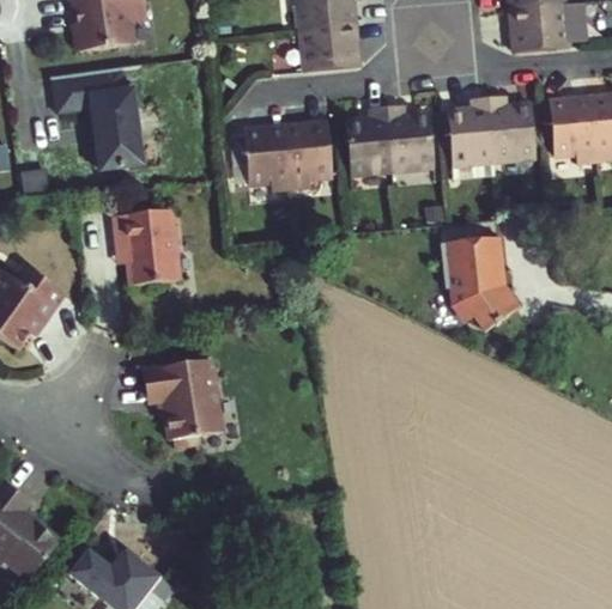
[(65,0),(66,4),(71,2),(74,26),(70,26),(74,54),(131,46),(127,20),(144,18),(141,0),(65,0)]
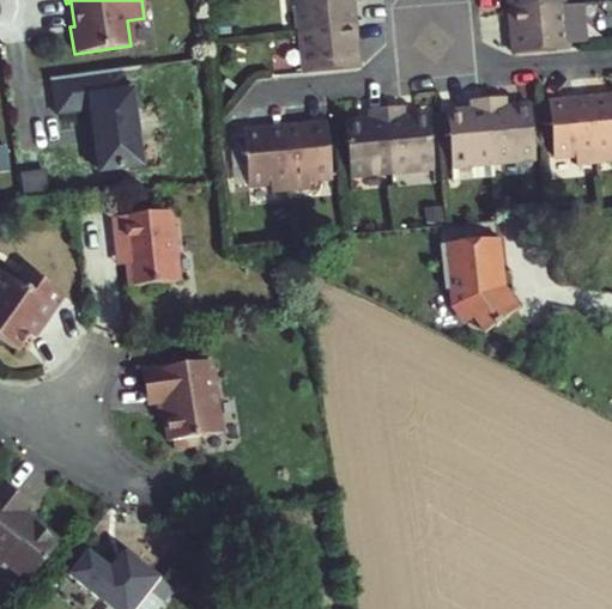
[(291,0),(295,26),(347,22),(346,0),(291,0)]
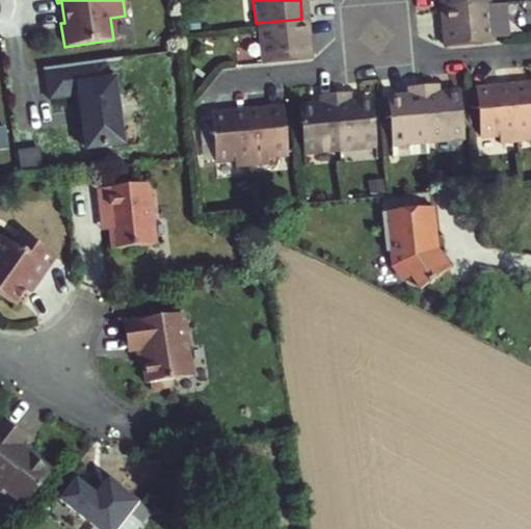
[(486,3),(442,7),(446,47),(490,43),(489,37),(500,35),(506,28),(504,2),(486,3)]
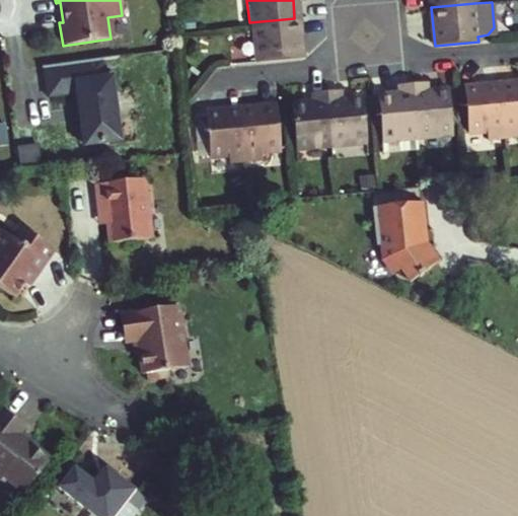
[(249,22),(253,60),(298,57),(294,18),(249,22)]
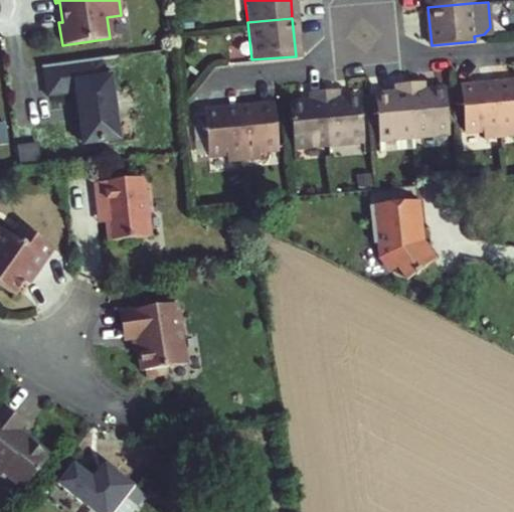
[(94,59),(40,68),(45,98),(70,94),(72,103),(75,103),(77,118),(74,118),(78,143),(88,141),(88,145),(113,141),(109,118),(113,117),(109,93),(106,94),(102,74),(96,75),(94,59)]
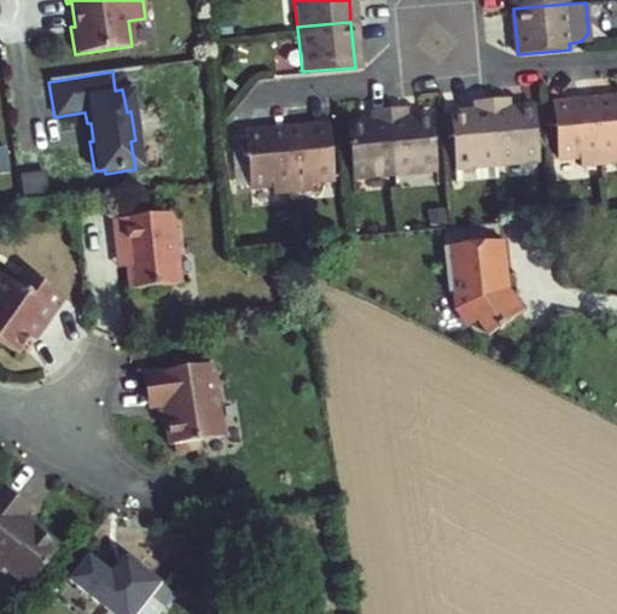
[(616,91),(594,93),(601,162),(616,161),(616,91)]
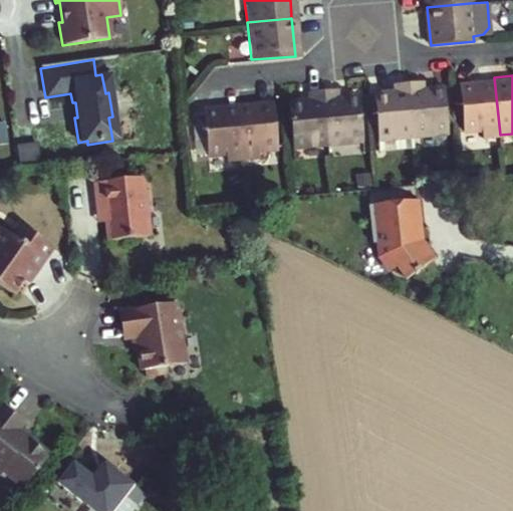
[(500,135),(494,77),(461,79),(466,133),(486,136),(500,135)]
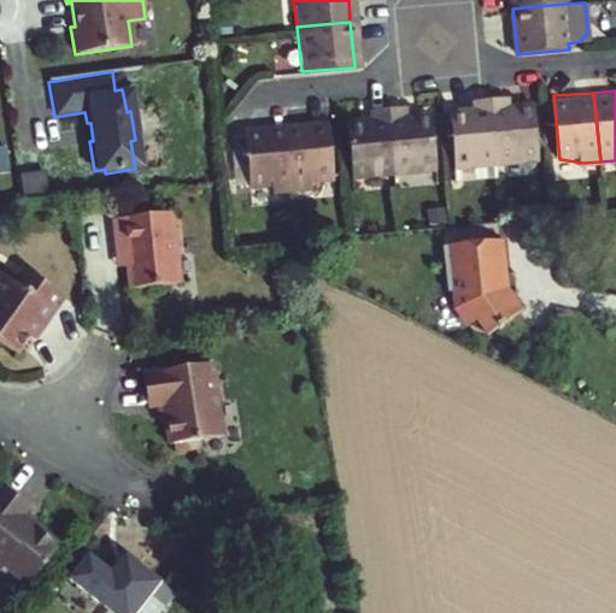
[(491,99),(497,154),(538,151),(534,106),(511,108),(510,98),(491,99)]
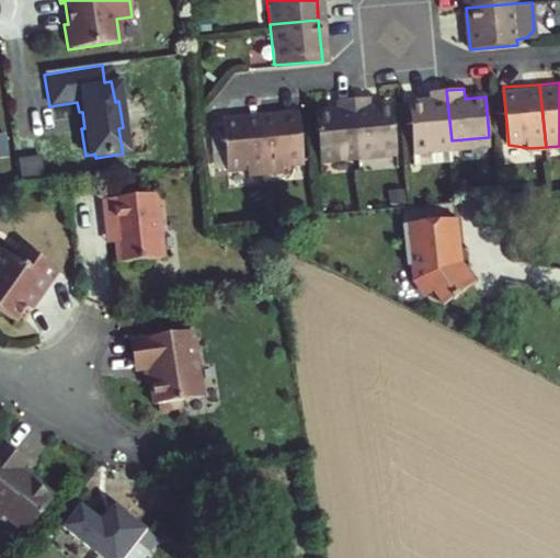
[(432,101),(411,104),(414,144),(452,140),(446,90),(431,91),(432,101)]
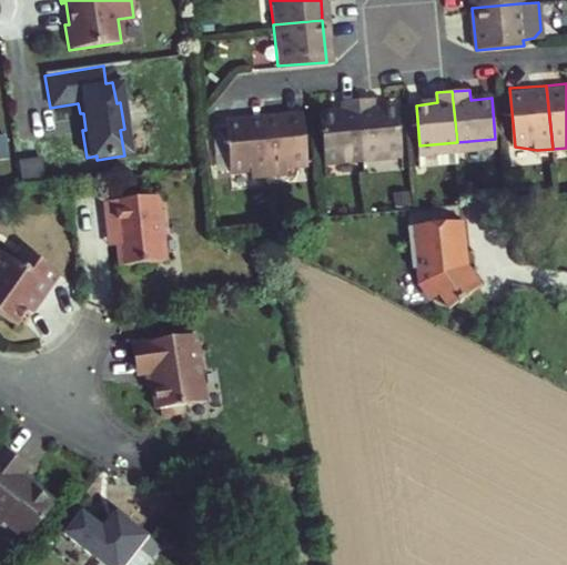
[(376,98),(358,99),(363,151),(402,148),(398,106),(377,108),(376,98)]
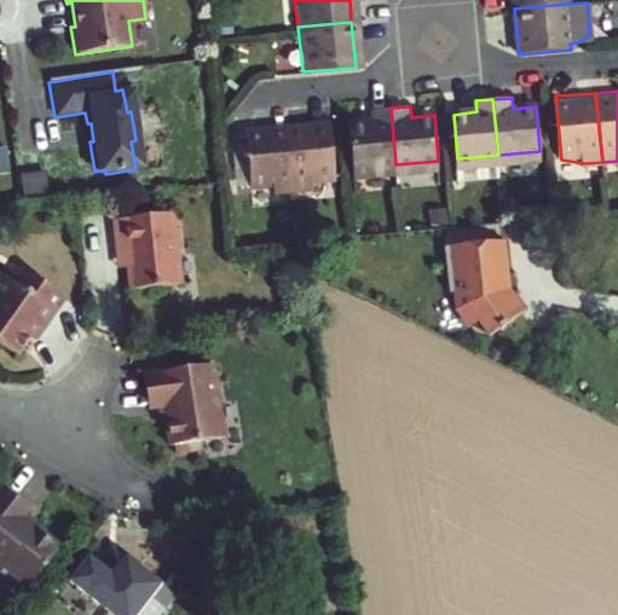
[(396,164),(391,108),(371,110),(373,121),(350,123),(354,168),(396,164)]
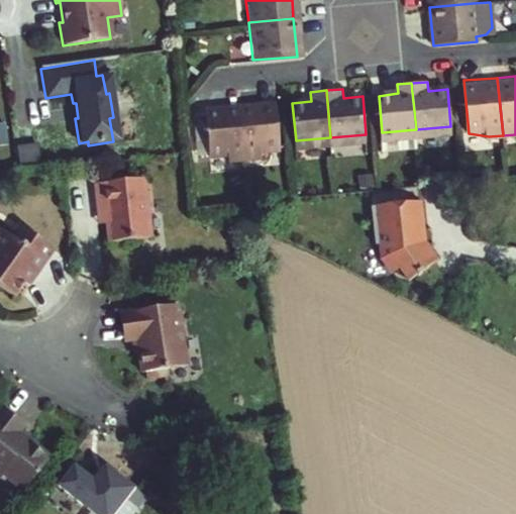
[(275,103),(241,106),(245,153),(259,152),(258,143),(279,141),(275,103)]
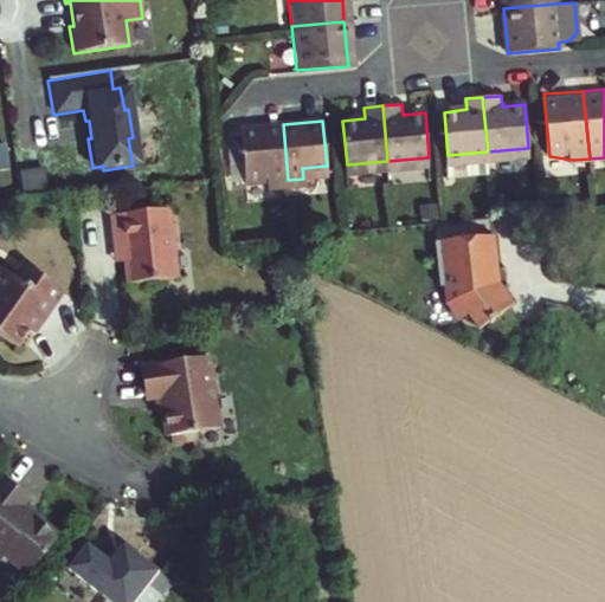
[(268,181),(288,180),(283,124),(242,128),(246,173),(268,170),(268,181)]
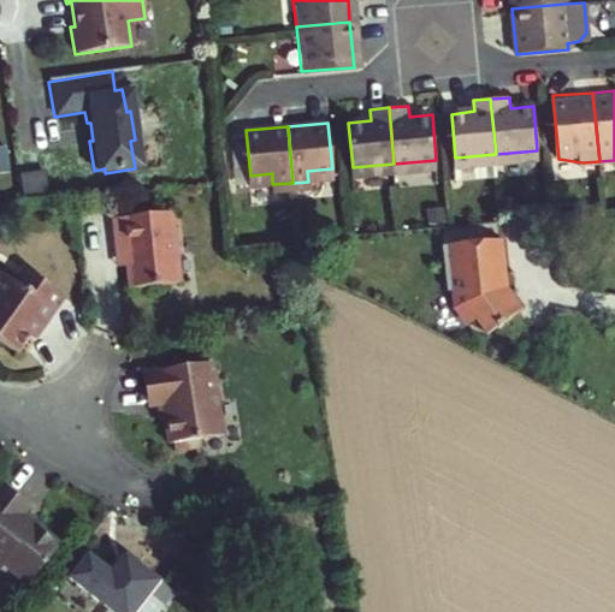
[(496,154),(455,158),(456,173),(497,170),(496,154)]
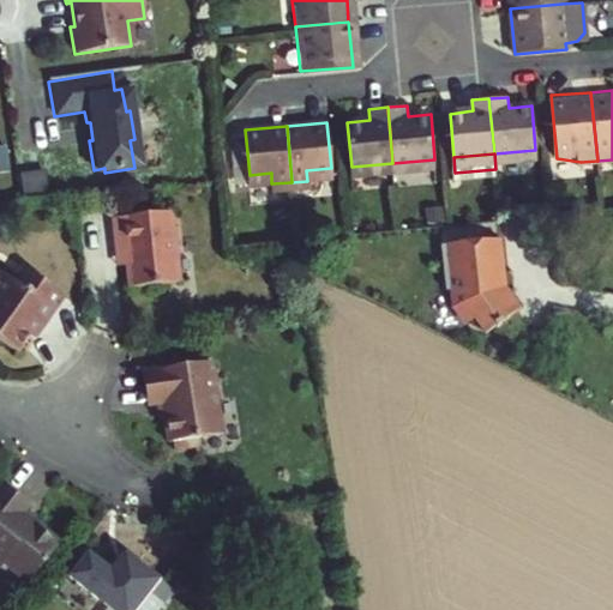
[(22,173),(25,198),(43,195),(40,170),(22,173)]
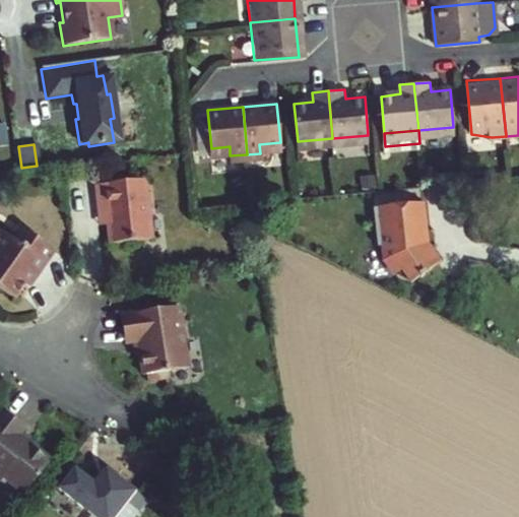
[(104,211),(105,224),(107,243),(147,239),(140,179),(91,185),(94,211),(104,211)]
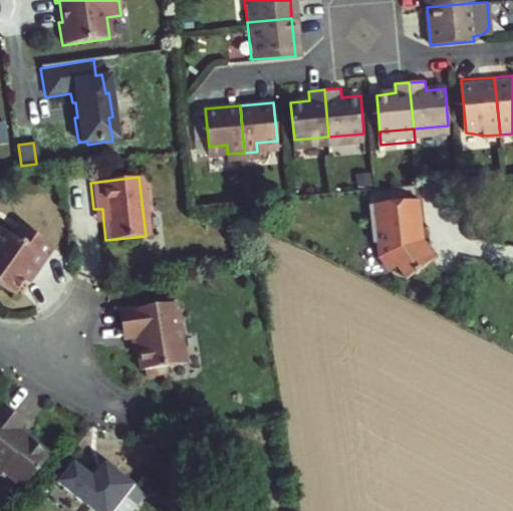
[(418,228),(415,199),(369,204),(372,236),(377,240),(378,255),(390,271),(405,278),(413,273),(418,270),(417,269),(432,258),(419,240),(416,240),(415,228),(418,228)]
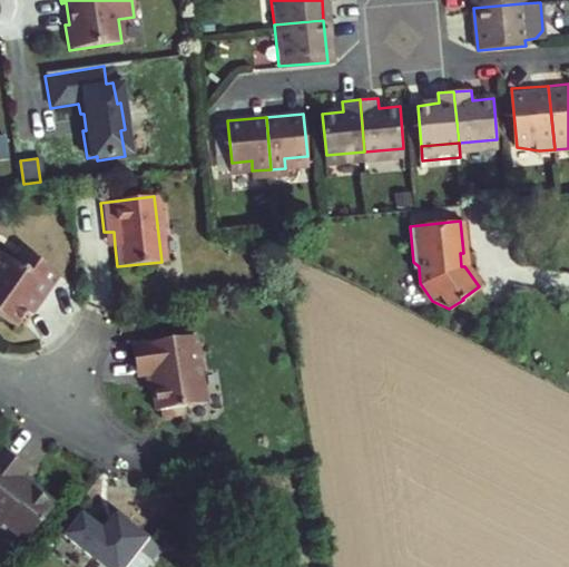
[(105,246),(115,246),(114,232),(104,232),(105,246)]
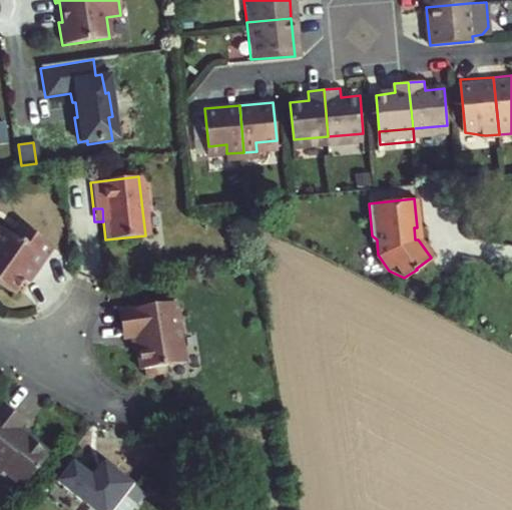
[(5,229),(0,226),(0,284),(7,289),(18,272),(25,262),(32,267),(47,243),(12,219),(5,229)]
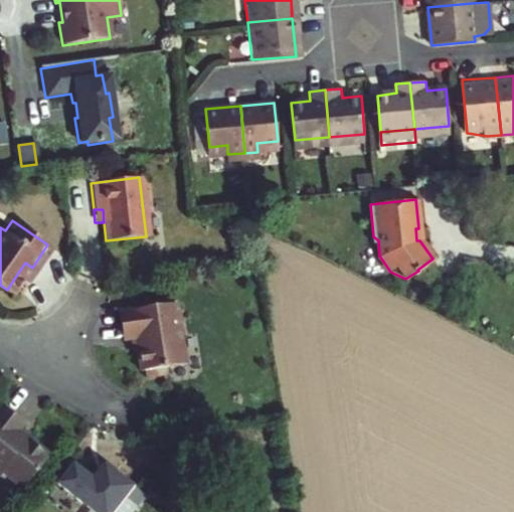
[(25,263),(18,273),(26,277),(32,268),(25,263)]
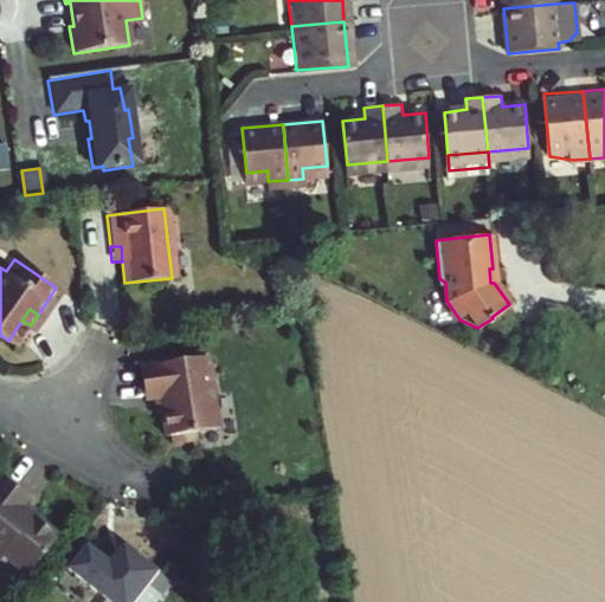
[(206,353),(145,363),(149,394),(158,393),(165,435),(171,434),(195,429),(218,426),(206,353)]
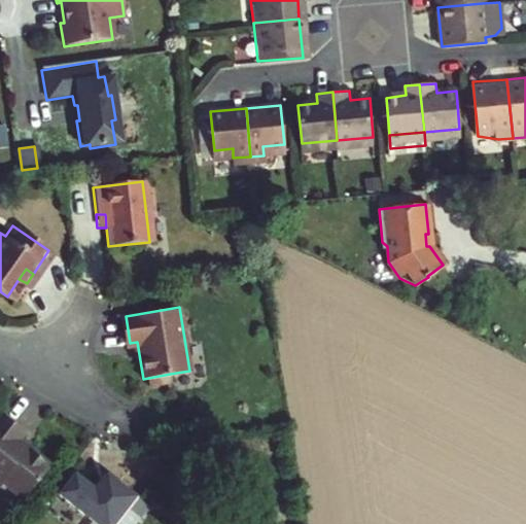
[(170,374),(148,378),(149,384),(171,381),(170,374)]
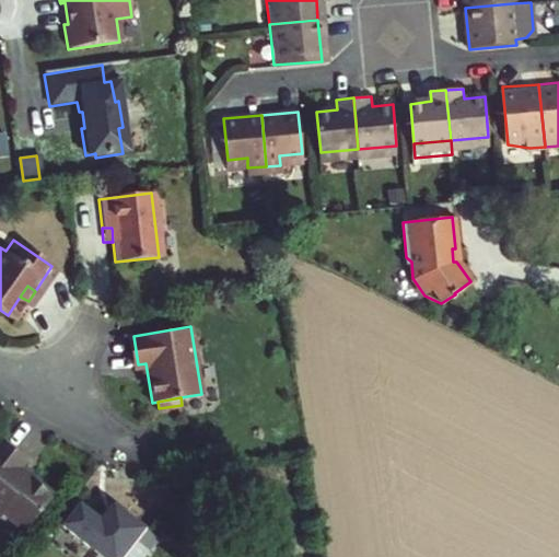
[(22,460),(0,442),(0,517),(20,533),(50,494),(25,473),(23,476),(18,472),(20,468),(18,466),(22,460)]
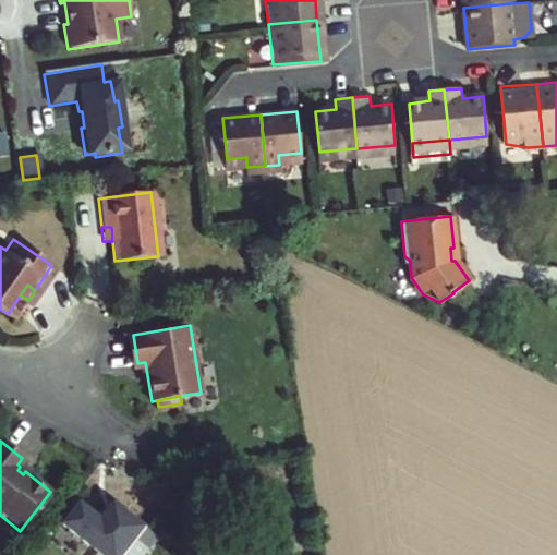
[(108,554),(120,554),(136,535),(123,525),(103,551),(108,554)]
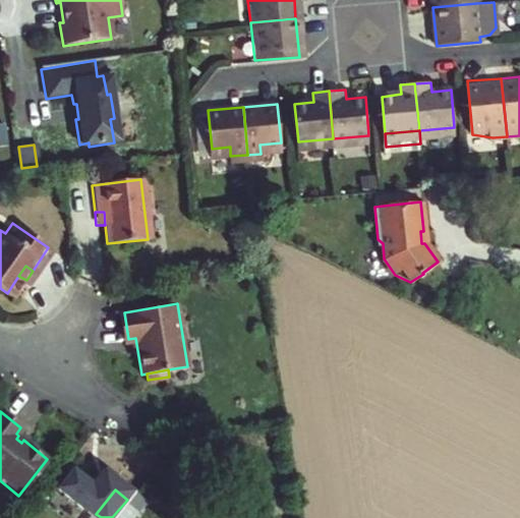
[(130,517),(138,508),(127,500),(112,517),(130,517)]
